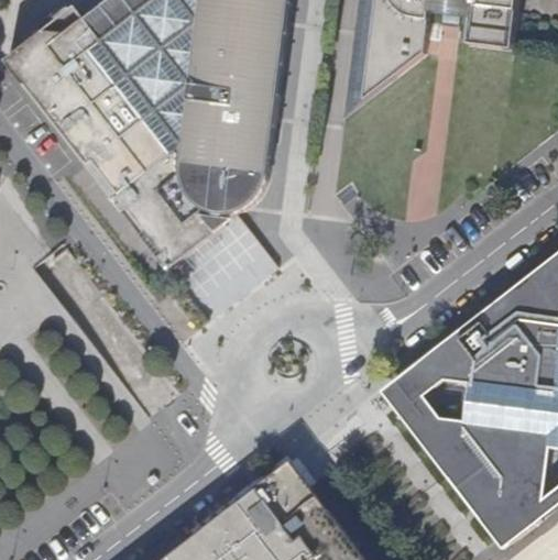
[(101,0),(83,15),(91,28),(98,35),(133,9),(127,0),(101,0)]
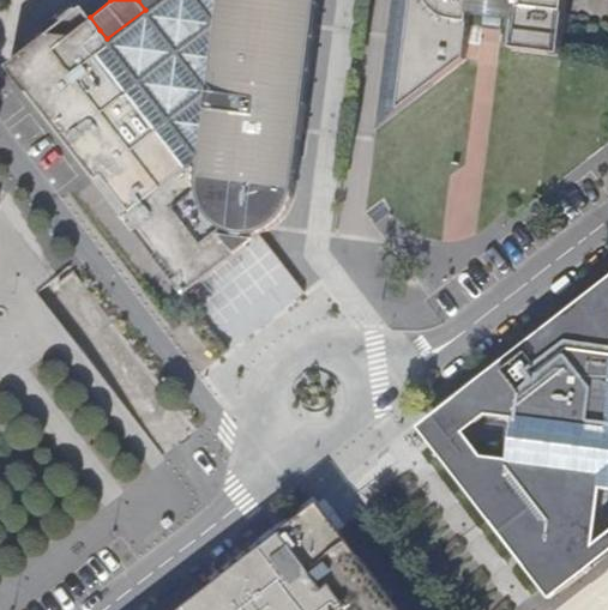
[(138,0),(145,10),(107,38),(197,153),(217,0),(138,0)]
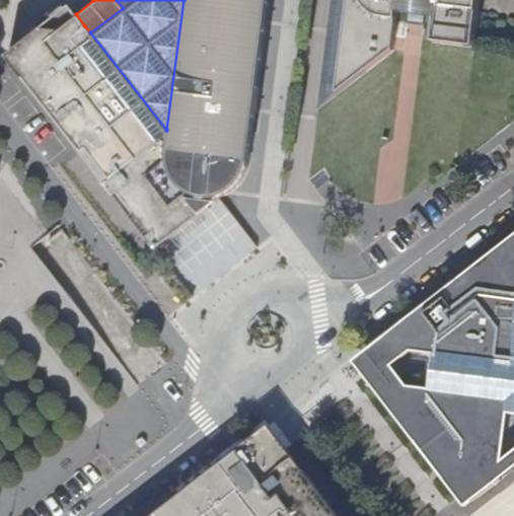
[(187,192),(199,196),(207,196),(215,195),(223,193),(228,190),(233,185),(236,179),(239,172),(242,163),(264,0),(184,0),(166,130),(163,134),(162,142),(161,154),(162,162),(166,170),(170,178),(178,187),(187,192)]
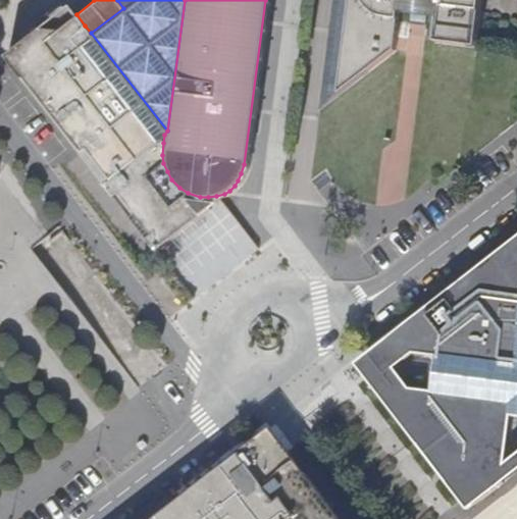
[(329,0),(316,107),(392,46),(397,10),(406,11),(405,18),(426,21),(427,13),(437,14),(434,38),(474,42),(479,0),(329,0)]
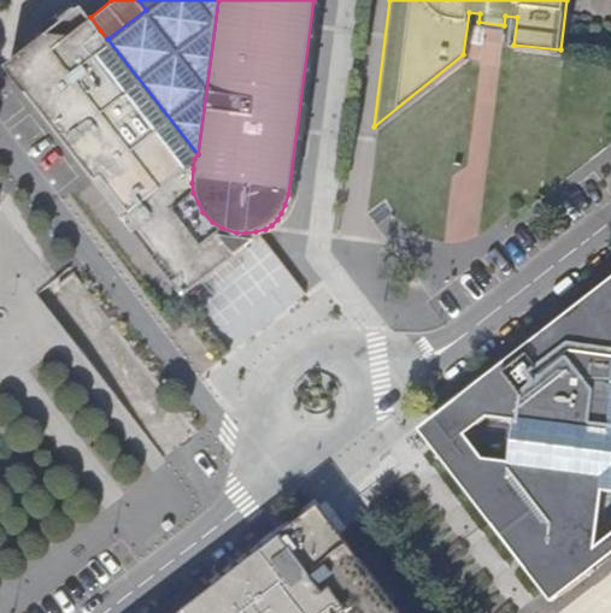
[(194,159),(198,154),(107,39),(100,30),(90,17),(80,4),(43,31),(16,53),(3,64),(181,294),(246,243),(236,233),(222,228),(212,222),(203,212),(198,202),(193,193),(192,183),(193,169),(194,159)]
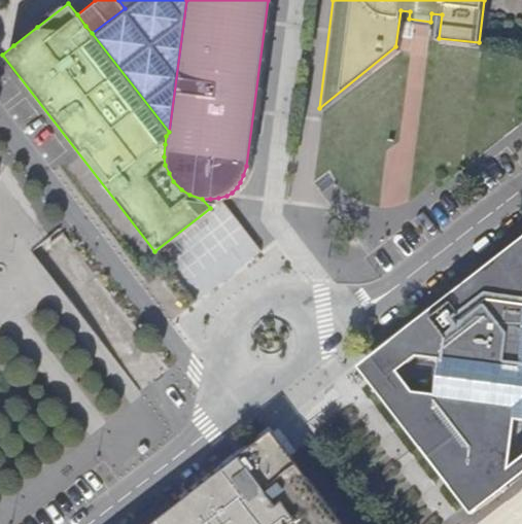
[(521,234),(374,349),(438,358),(437,371),(431,370),(430,381),(435,382),(432,393),(372,386),(470,511),(521,469),(521,234)]
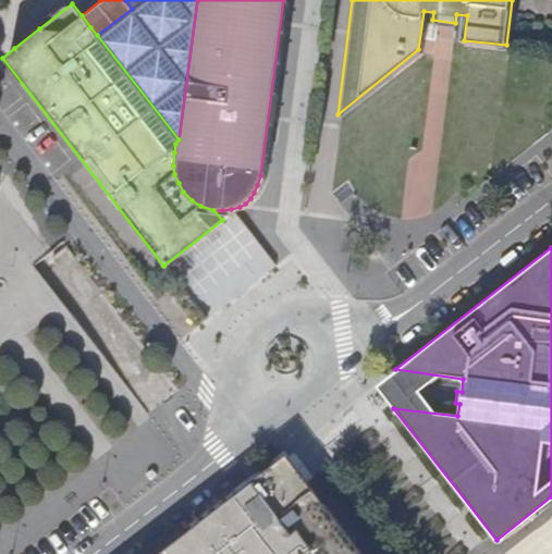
[(362,553),(286,455),(156,553),(362,553)]
